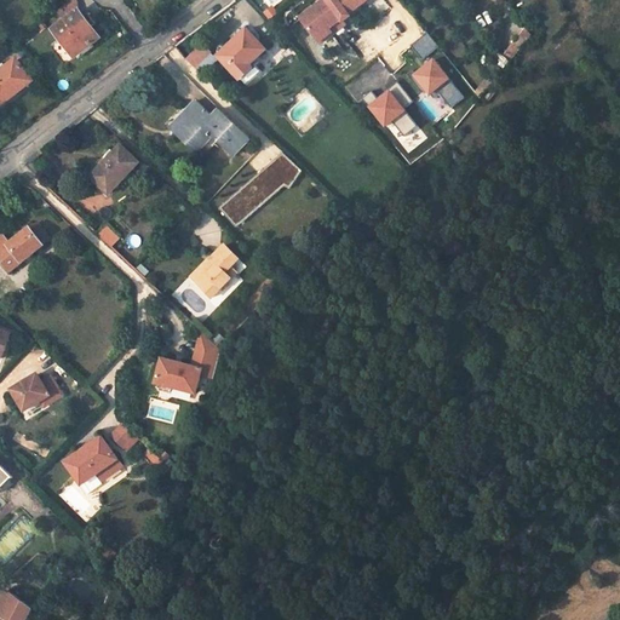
[(339,0),(325,0),(302,17),(316,38),(342,19),(344,21),(351,16),(350,15),(339,0)]
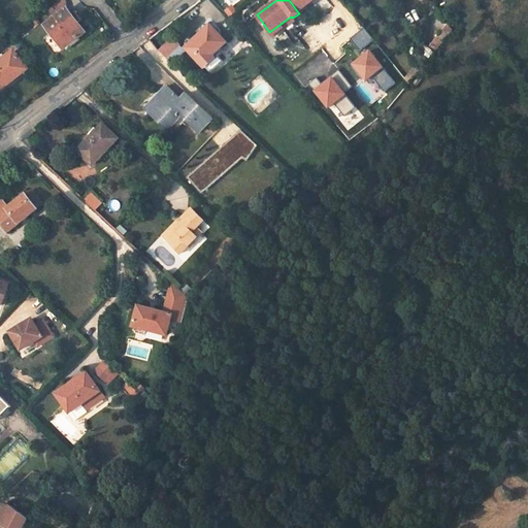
[(314,0),(289,0),(298,12),(314,0)]
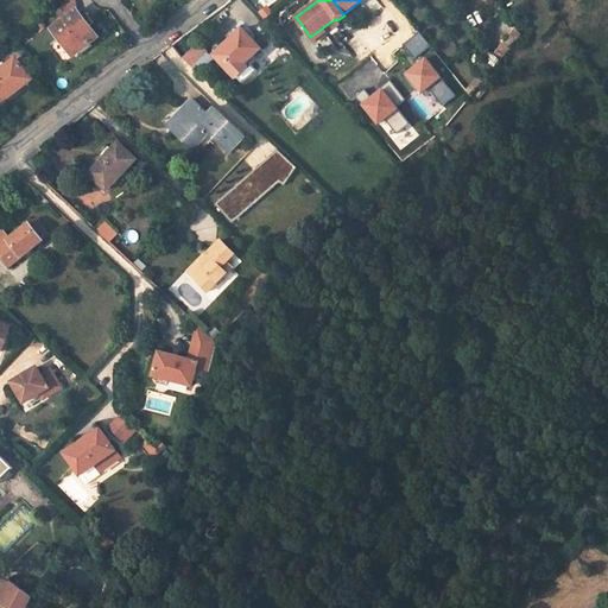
[(95,37),(76,11),(52,29),(73,55),(95,37)]
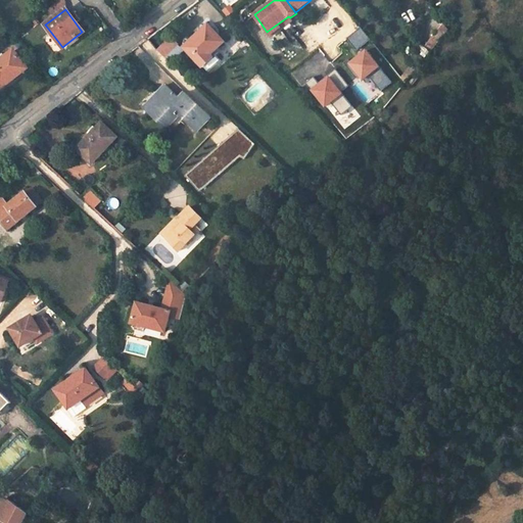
[(288,16),(267,32),(271,37),(292,20),(290,17),(288,16)]
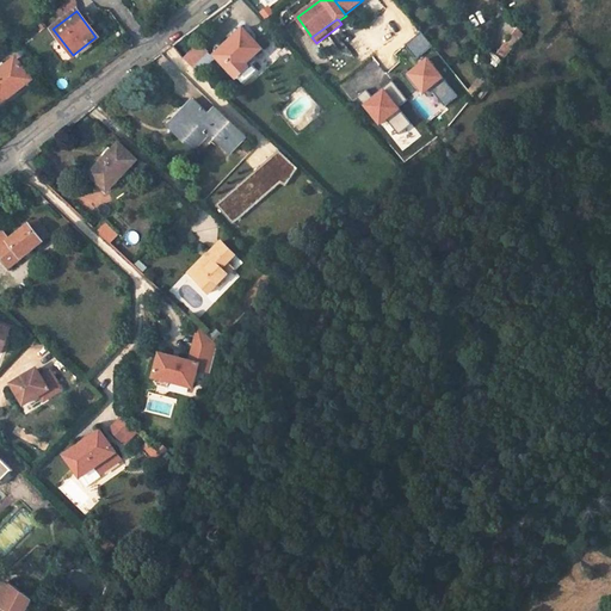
[(518,26),(505,44),(512,50),(524,35),(518,26)]
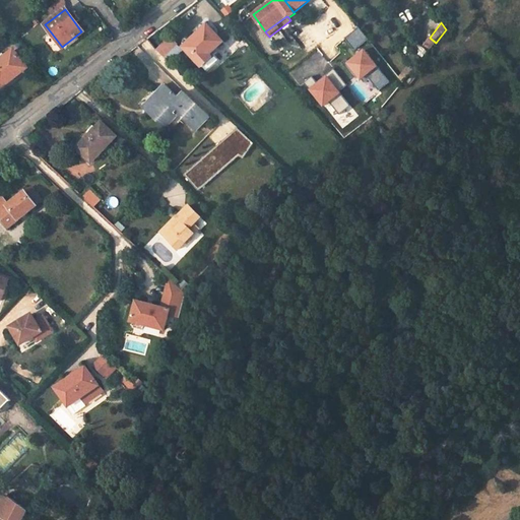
[(206,24),(183,47),(202,67),(212,57),(210,54),(223,41),(206,24)]
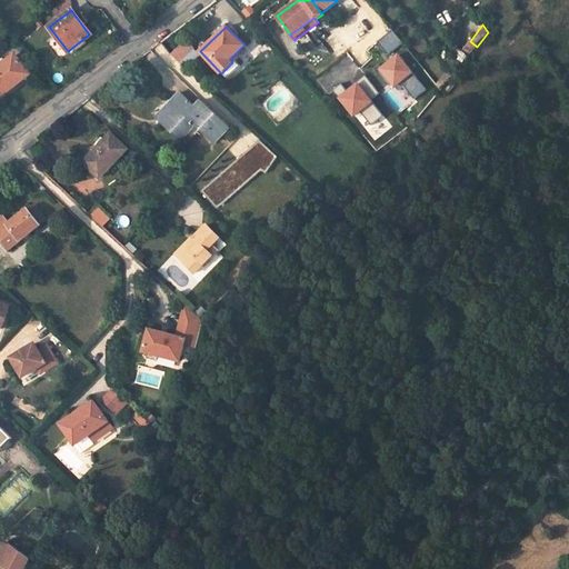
[(403,45),(393,31),(379,43),(389,57),(403,45)]
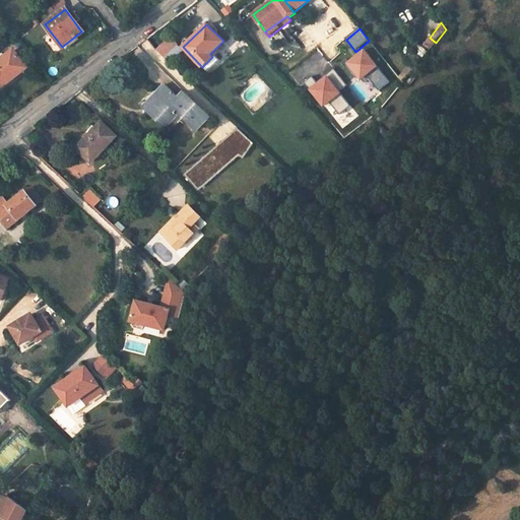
[(169,36),(156,49),(170,61),(182,48),(169,36)]
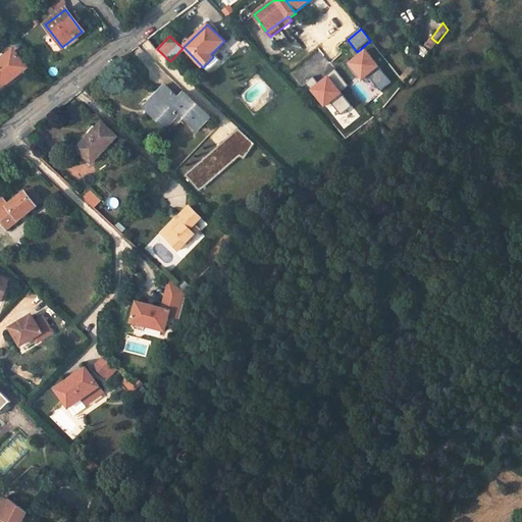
[(431,38),(424,46),(430,51),(437,43),(431,38)]
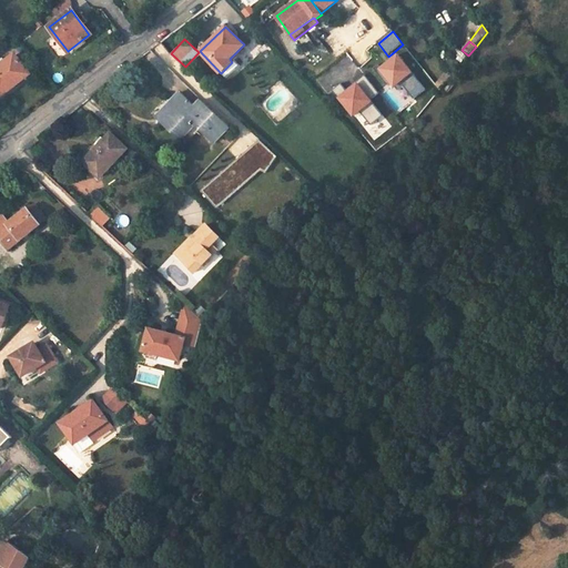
[(0,95),(29,73),(14,54),(0,64),(0,95)]
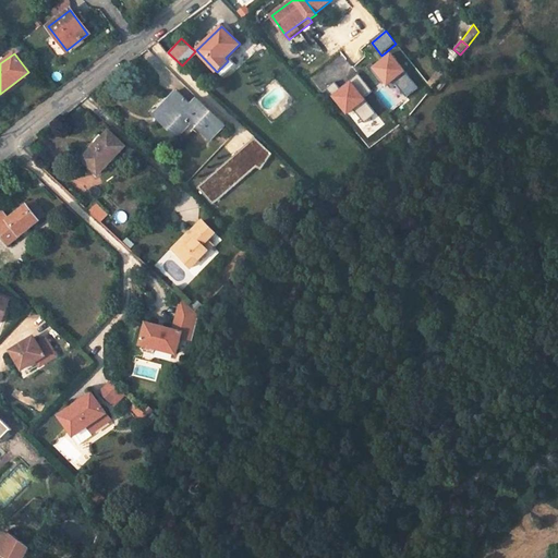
[(371,63),(366,68),(380,85),(385,82),(388,86),(393,82),(408,99),(419,89),(392,56),(375,69),(371,63)]
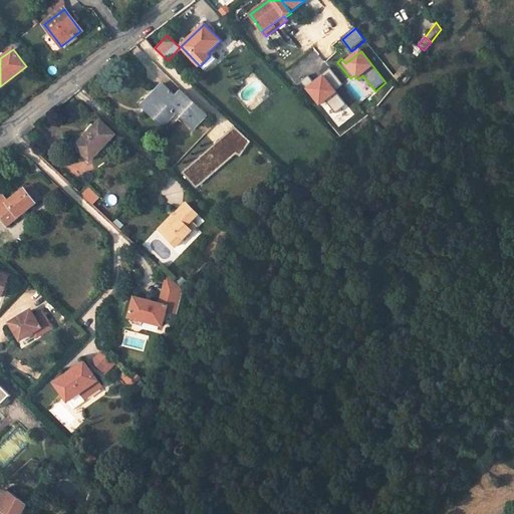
[(409,69),(405,64),(395,78),(399,83),(409,69)]
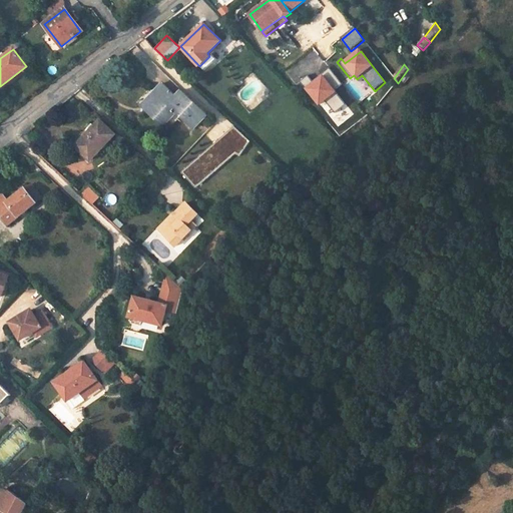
[(309,75),(302,80),(320,102),(325,99),(336,112),(347,104),(336,90),(343,84),(330,67),(322,73),(326,79),(318,86),(309,75)]
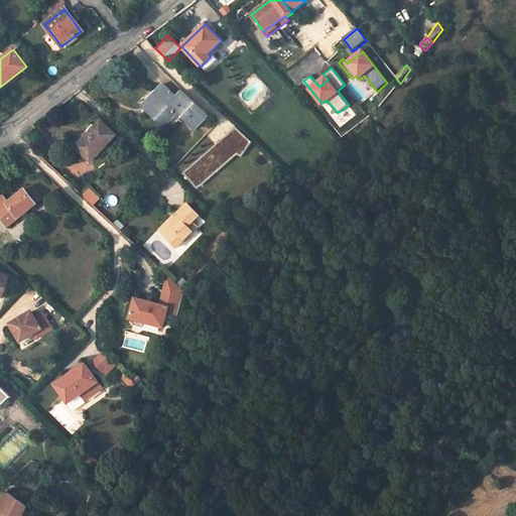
[(146,111),(162,126),(176,111),(195,129),(209,114),(183,90),(178,96),(164,83),(156,92),(160,96),(146,111)]
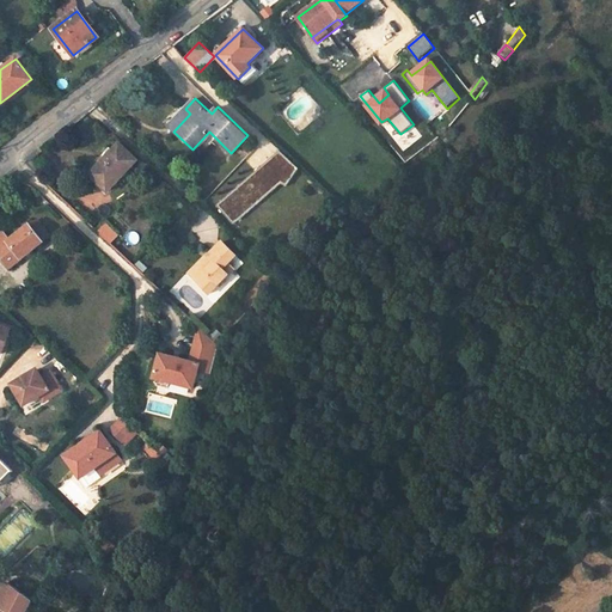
[(185,109),(169,127),(173,132),(190,114),(185,109)]
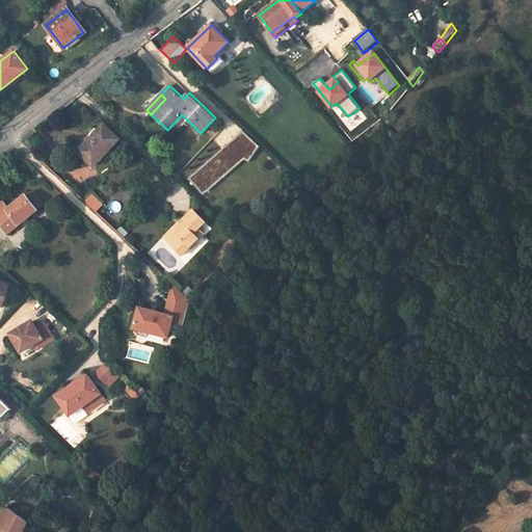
[(95,166),(121,139),(104,125),(83,145),(88,151),(83,156),(95,166)]
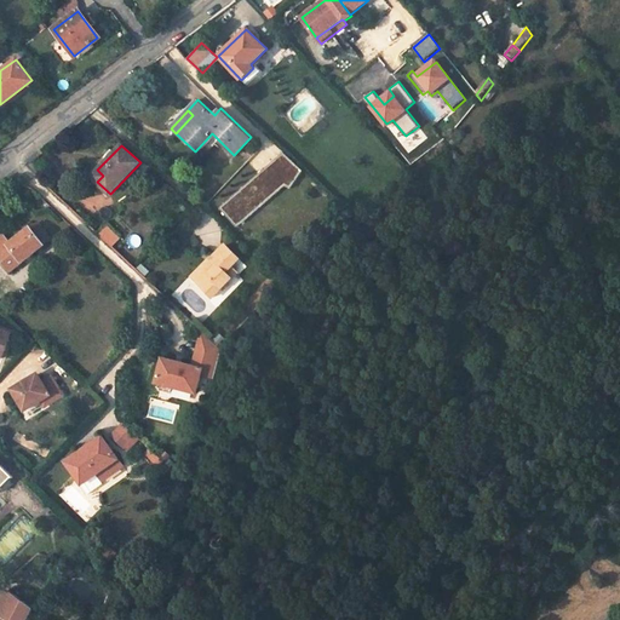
[(287,185),(291,188),(303,170),(283,151),(275,159),(292,179),(287,185)]
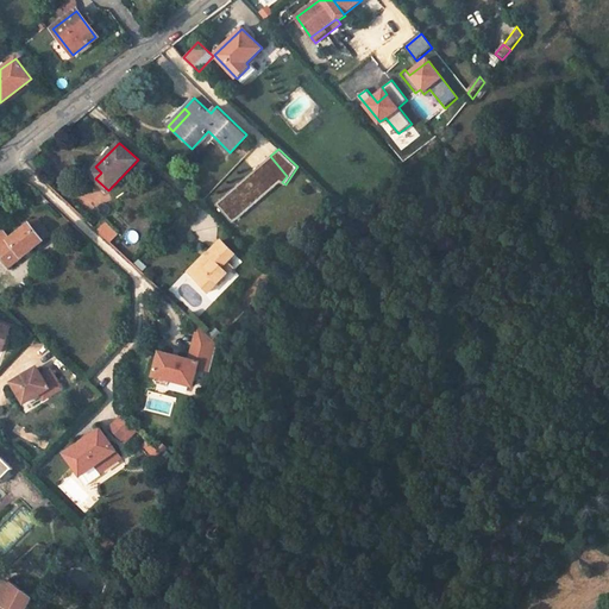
[(270,156),(215,203),(232,223),(238,218),(262,198),(256,192),(272,175),(281,181),(282,182),(287,176),(270,156)]
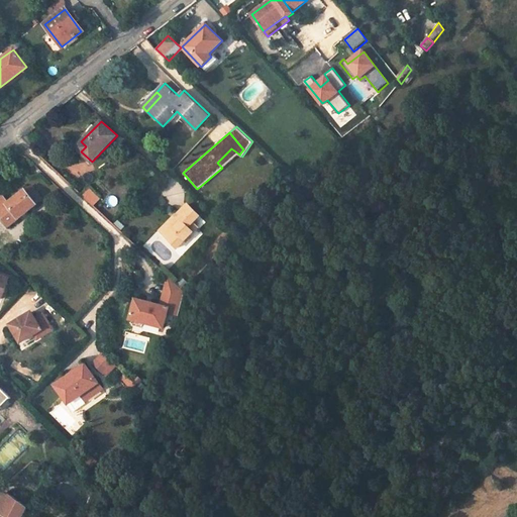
[(86,146),(81,141),(76,146),(81,151),(86,146)]
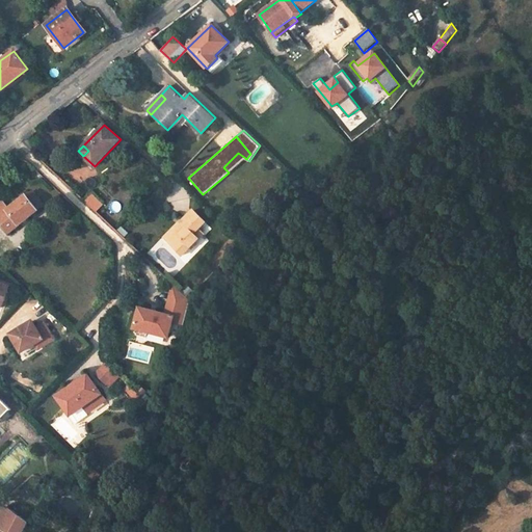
[(223,167),(229,173),(245,158),(238,153),(223,167)]
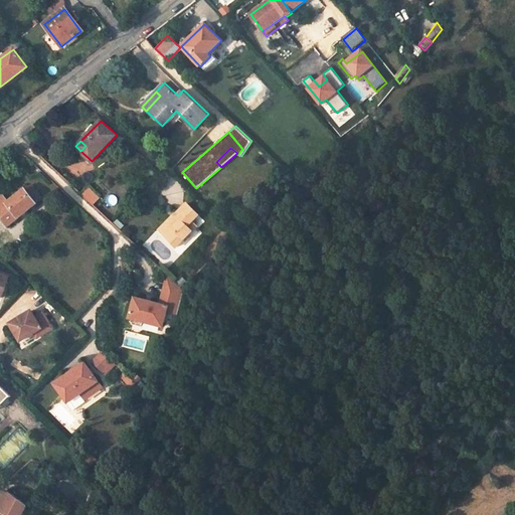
[(0,205),(0,215),(7,224),(34,202),(23,188),(6,201),(0,205)]
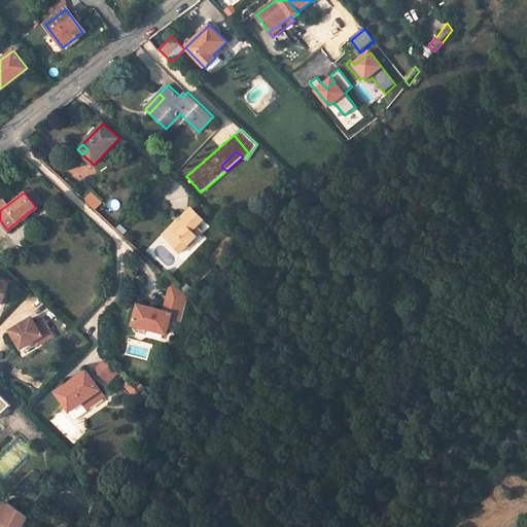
[(69,201),(63,195),(60,198),(66,204),(69,201)]
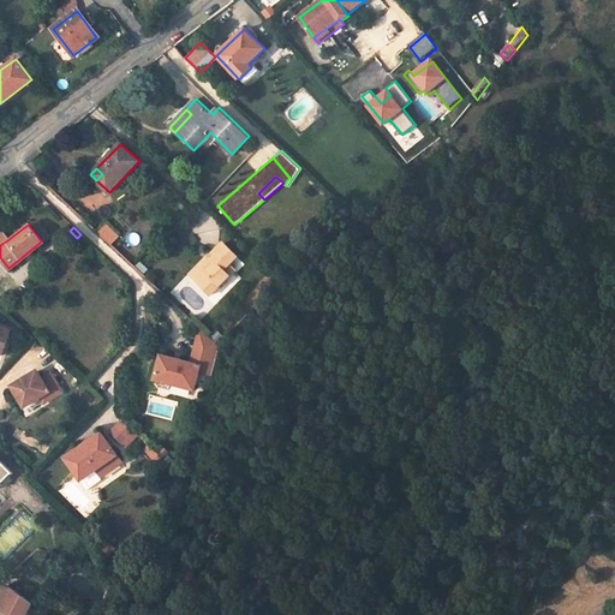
[(239,267),(234,261),(242,254),(228,239),(214,254),(218,257),(198,275),(214,292),(239,267)]
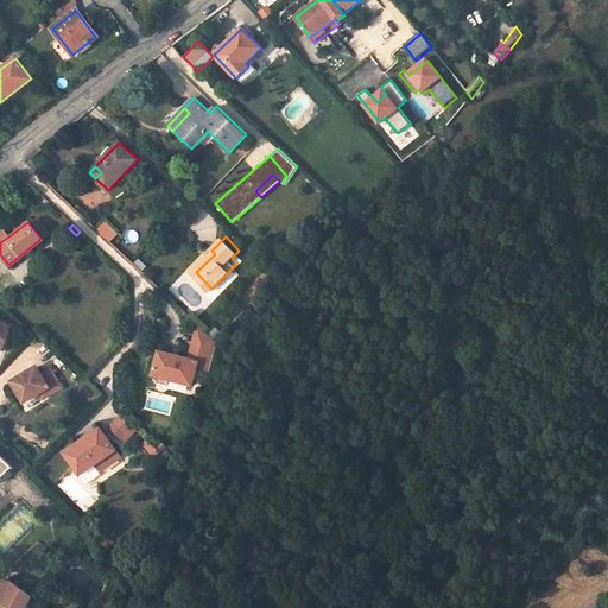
[(192,268),(196,272),(215,254),(211,251),(192,268)]
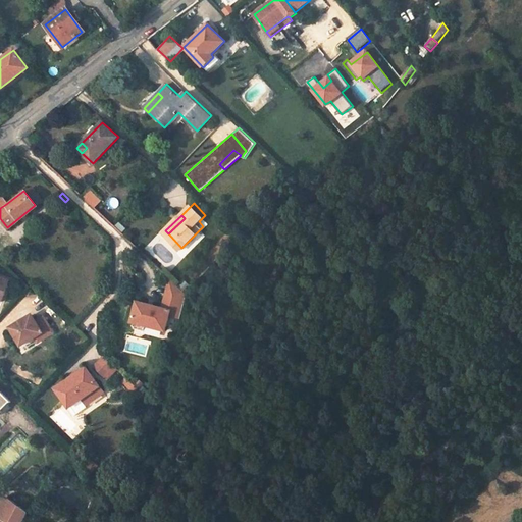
[(179,313),(186,292),(168,275),(160,306),(151,303),(150,306),(143,304),(144,301),(138,300),(132,318),(164,326),(168,311),(179,313)]
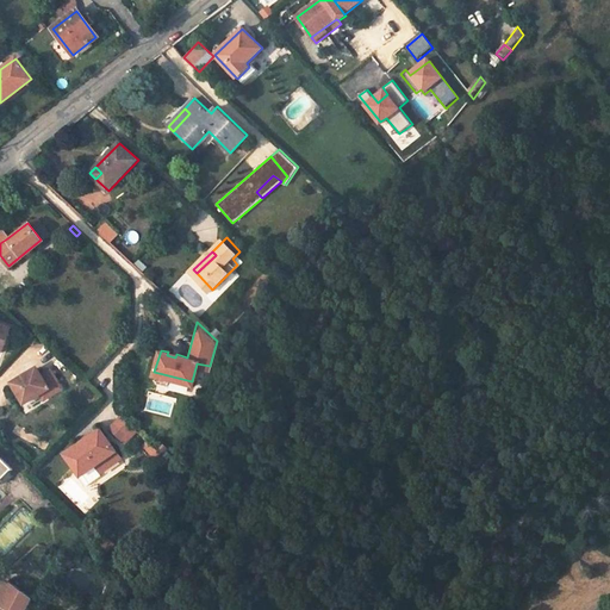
[(35,366),(11,380),(24,400),(39,391),(47,386),(50,391),(58,386),(48,368),(39,373),(35,366)]
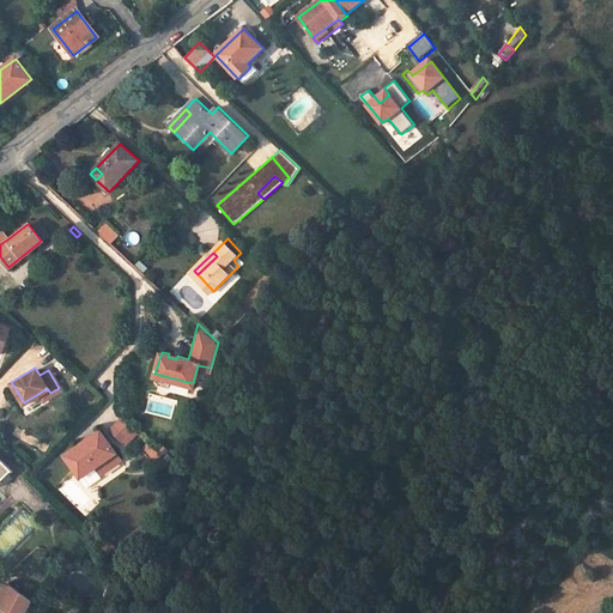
[(47,388),(40,393),(43,398),(50,393),(47,388)]
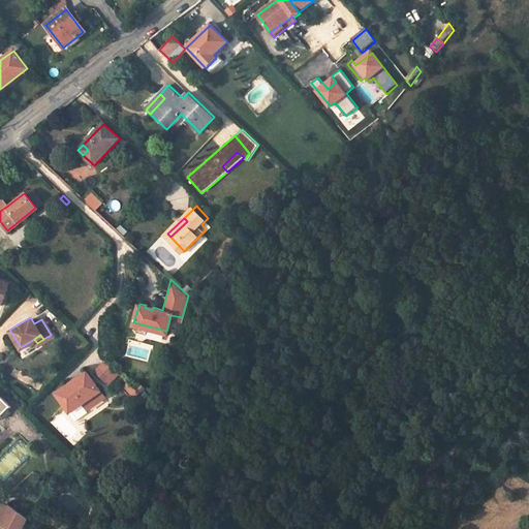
[(99,370),(107,378),(105,380),(110,384),(119,374),(106,362),(99,370)]
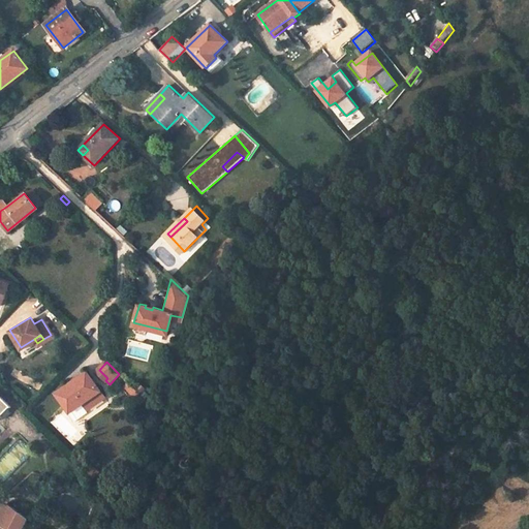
[(83,403),(99,392),(86,372),(55,394),(68,413),(83,403)]
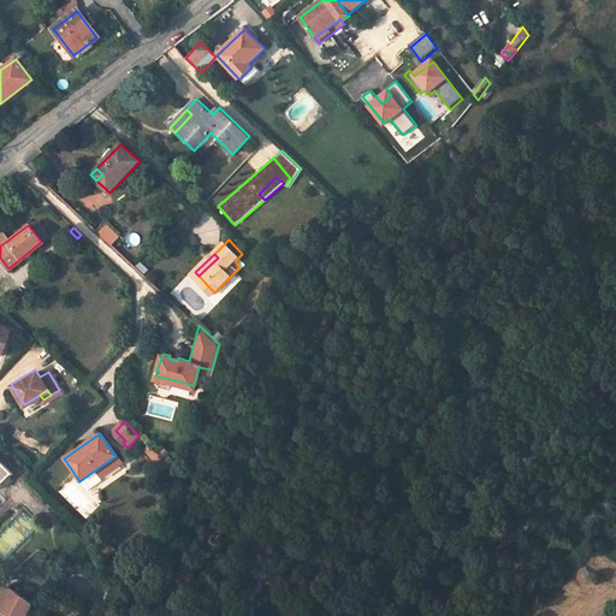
[(116,456),(96,469),(100,475),(120,462),(116,456)]
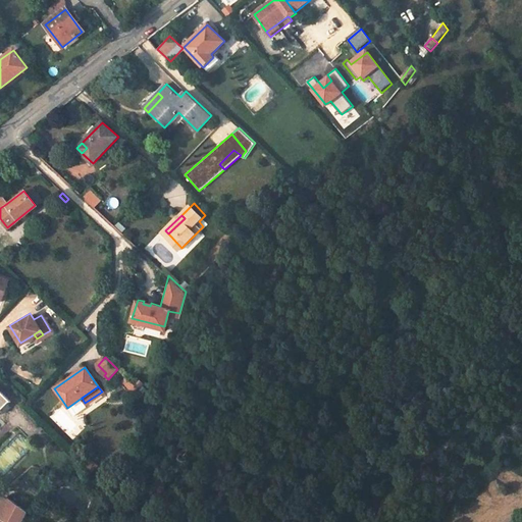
[(21,521),(29,511),(15,502),(7,496),(0,502),(0,521),(4,515),(16,521),(21,521)]
